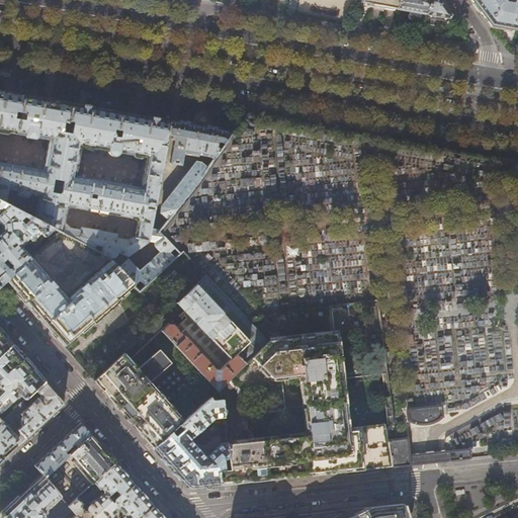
[(360,0),(360,2),(379,6),(395,9),(399,0),(360,0)]
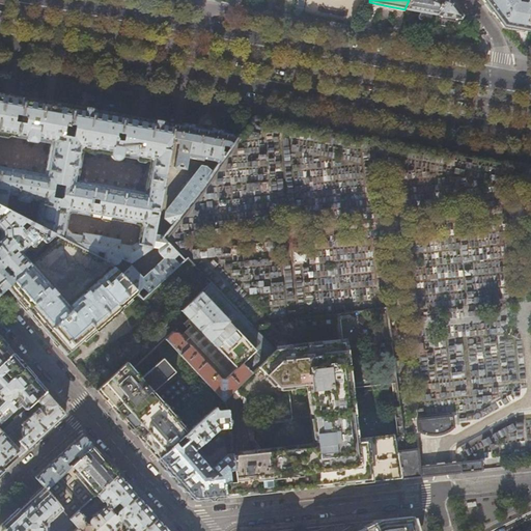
[(436,15),(443,0),(409,0),(404,9),(420,12),(419,16),(418,17),(418,19),(419,20),(420,21),(422,21),(423,20),(424,19),(435,20),(436,15)]
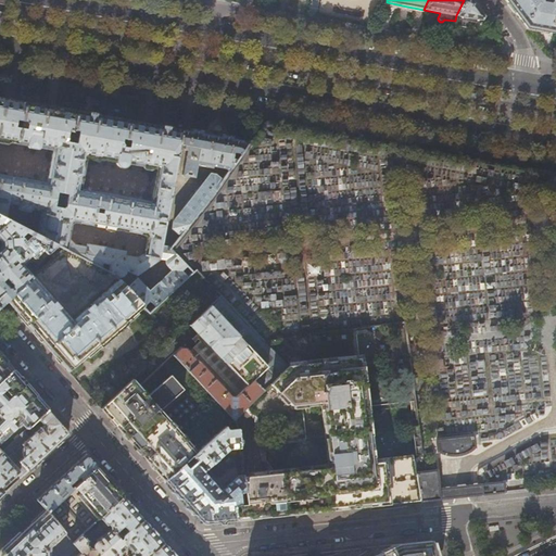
[(469,0),(464,0),(456,15),(460,15),(459,20),(471,21),(480,23),(480,20),(481,20),(483,16),(480,12),(472,1),(469,0)]
